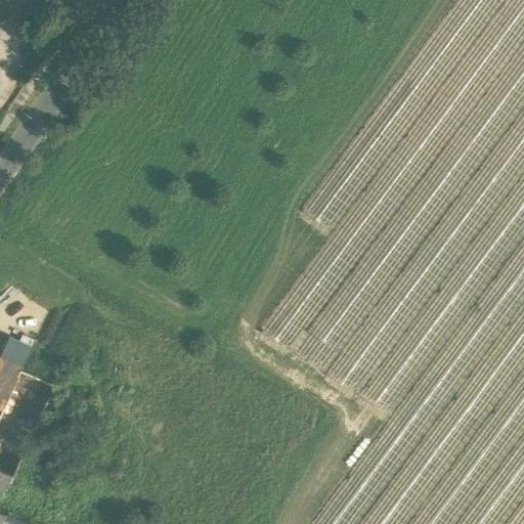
[(28,351),(8,342),(0,358),(0,359),(20,369),(28,351)]
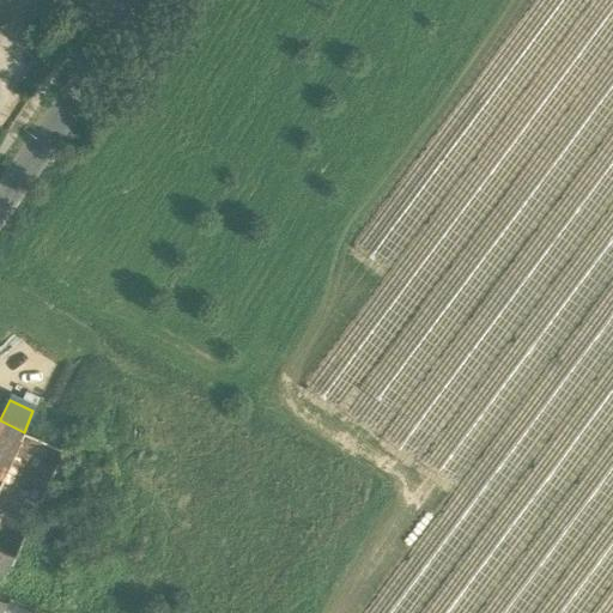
[(0,420),(0,447),(16,455),(24,435),(25,432),(0,420)]
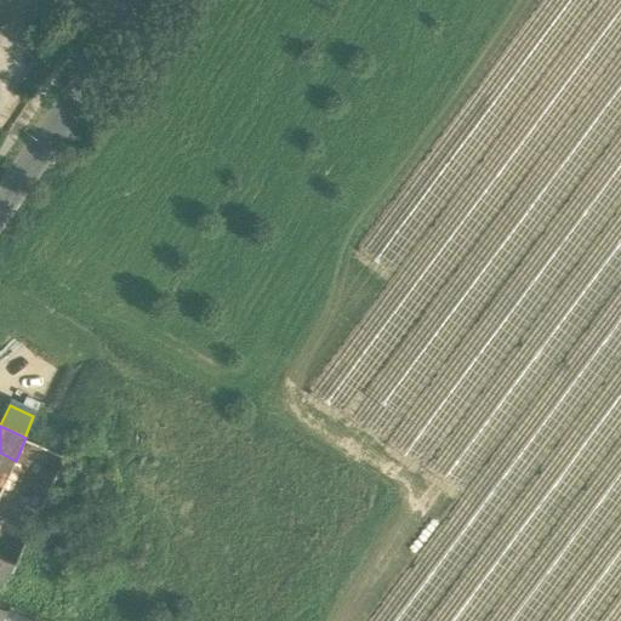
[(0,453),(0,482),(5,484),(16,462),(16,461),(0,453)]
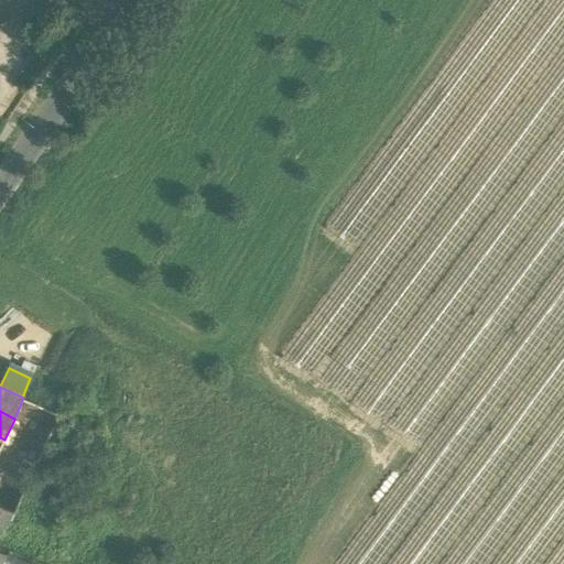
[(12,516),(0,510),(0,534),(2,535),(12,516)]
